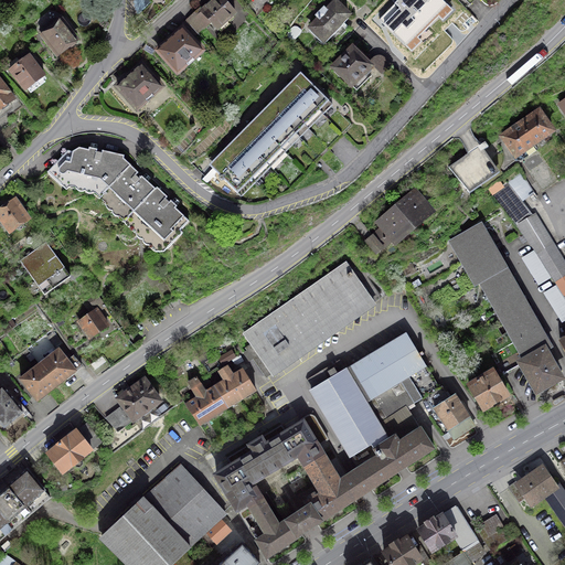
[(224,0),(211,0),(213,1),(202,11),(200,8),(192,16),(203,28),(204,29),(211,22),(217,30),(219,29),(221,32),(230,24),(226,21),(235,13),(224,1),(224,0)]
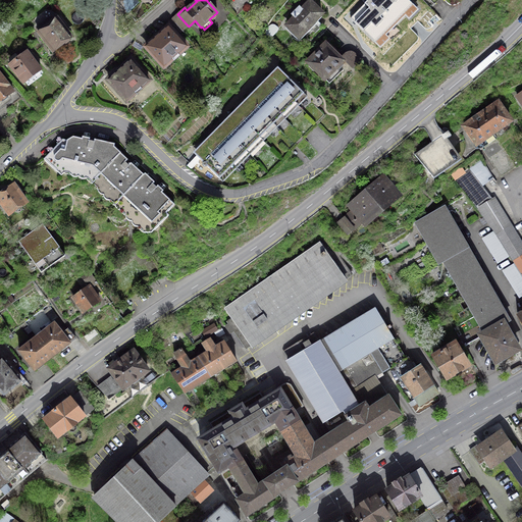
[(297,35),(299,37),(307,30),(312,35),(321,27),(315,20),(322,14),(310,2),(303,10),(299,6),(292,14),(295,17),(288,25),(290,27),(289,28),(297,36),(297,35)]
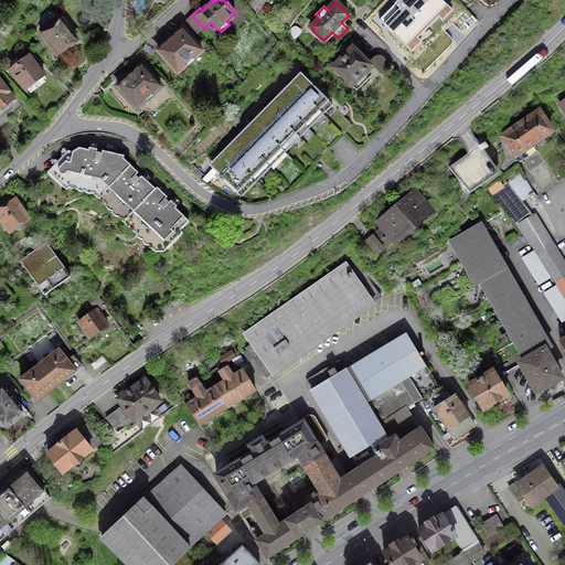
[(192,16),(187,21),(198,33),(203,28),(192,16)]
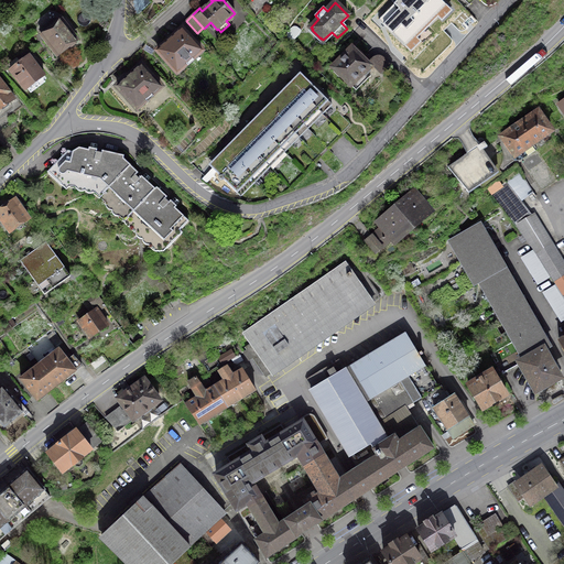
[(75,39),(57,17),(40,30),(44,35),(43,36),(56,54),(68,45),(69,47),(75,43),(74,41),(75,39)]
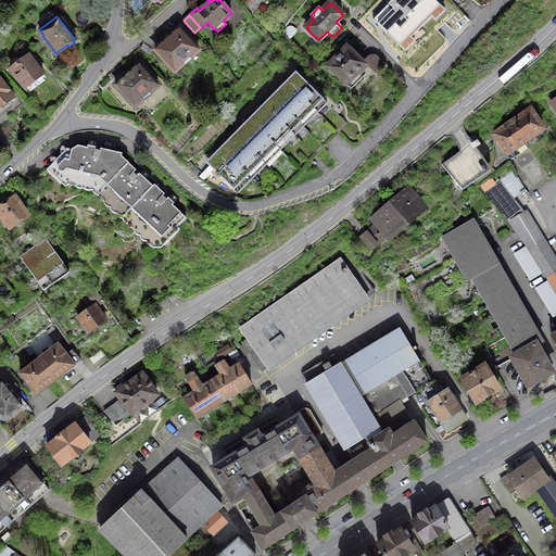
[(194,33),(184,21),(176,26),(178,29),(155,50),(174,72),(199,50),(188,38),(194,33)]
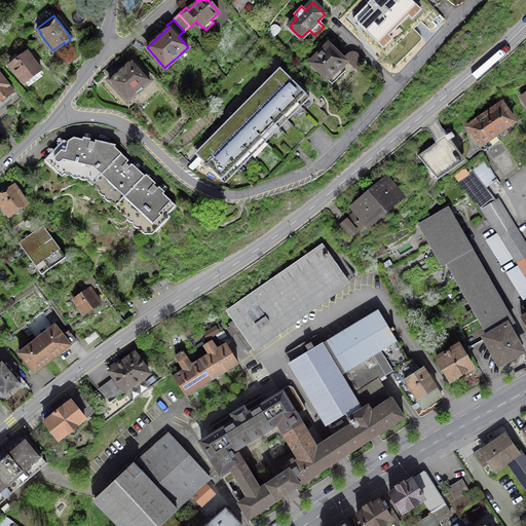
[(268,30),(268,33),(271,37),(279,29),(276,26),(273,25),(268,30)]
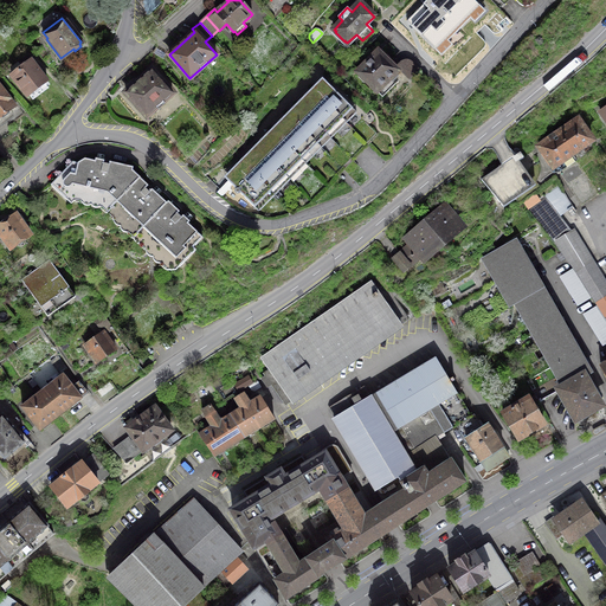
[(397,73),(395,72),(397,71),(378,52),(358,72),(376,91),(388,79),(389,82),(393,82),(398,76),(397,73)]
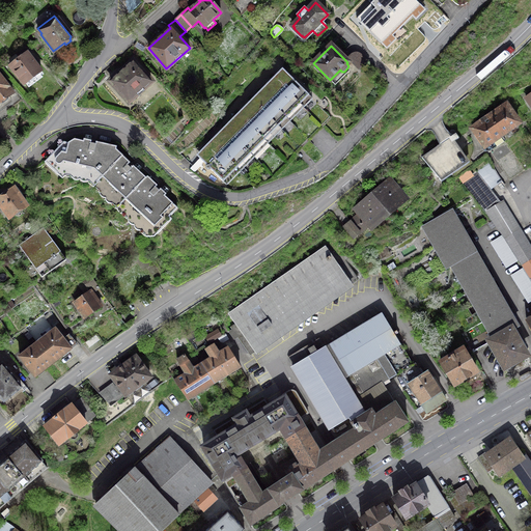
[(42,71),(28,53),(9,67),(23,85),(42,71)]
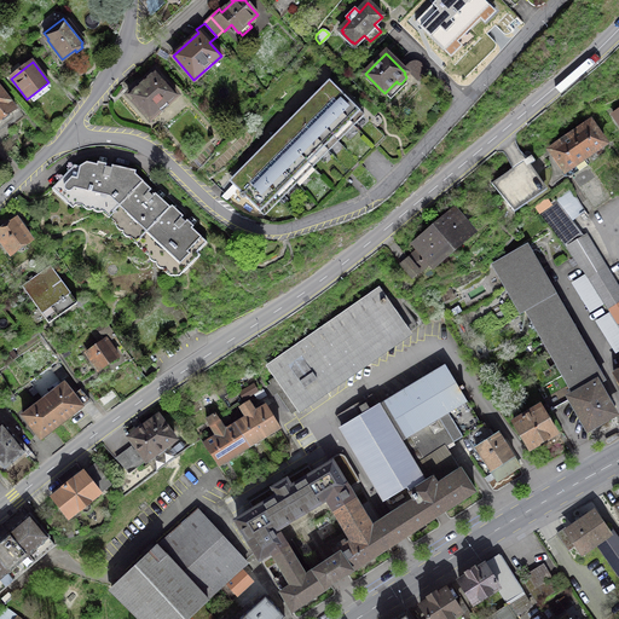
[(418,63),(411,63),(406,68),(418,80),(427,70),(418,63)]
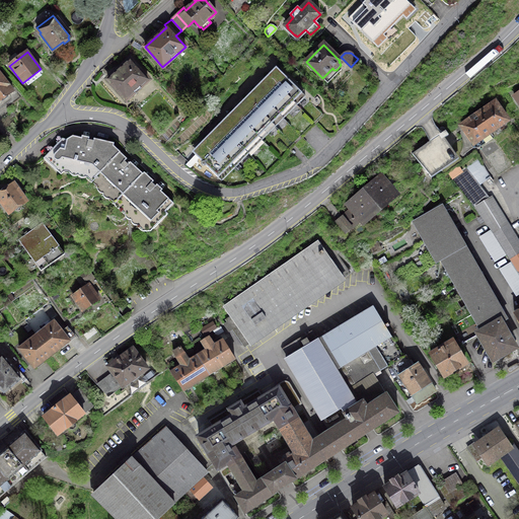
[(148,80),(130,60),(107,79),(126,99),(148,80)]
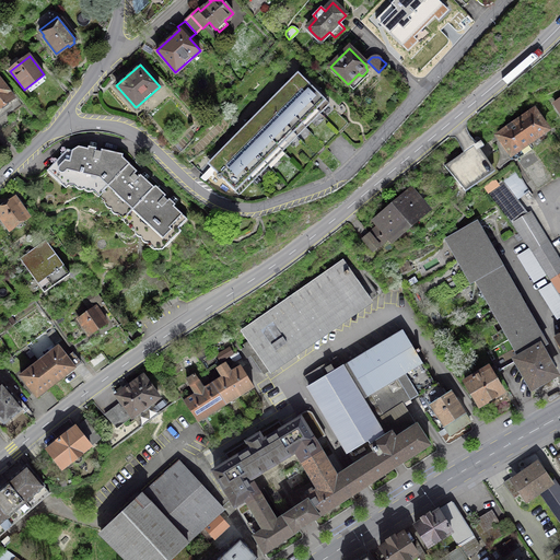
[(326,101),(301,76),(280,96),(282,98),(282,103),(280,105),(277,105),(275,103),(268,108),(269,108),(293,132),(316,109),(319,112),(328,103),(325,101),(326,101)]
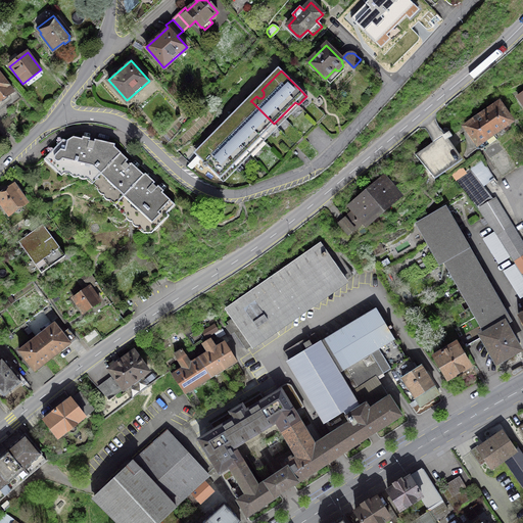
[(13,91),(0,74),(0,109),(11,101),(13,104),(17,101),(20,99),(14,90),(13,91)]
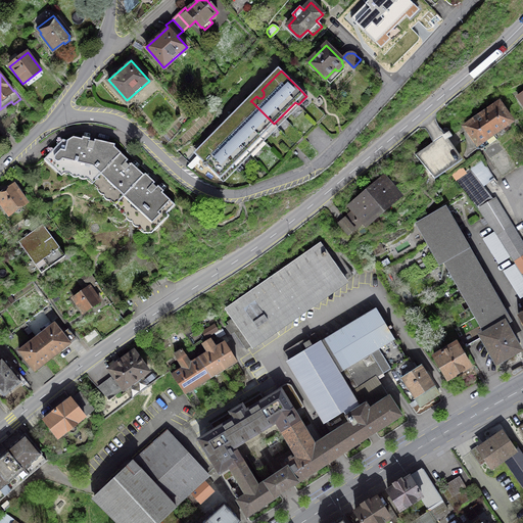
[(274,124),(251,101),(240,112),(242,114),(242,117),(240,120),(237,120),(235,117),(225,128),(247,150),(274,124)]
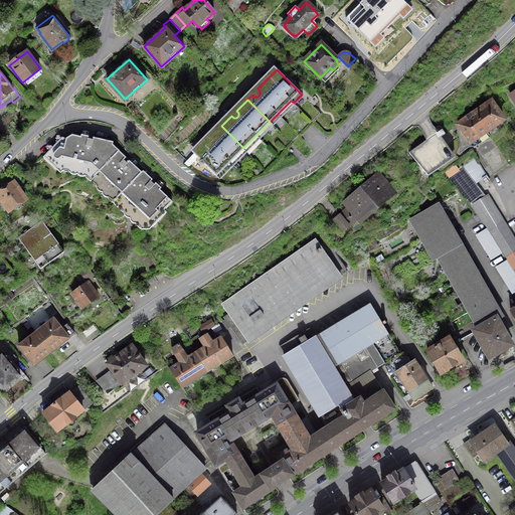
[(475,114),(490,136),(503,127),(500,122),(503,120),(491,103),(475,114)]
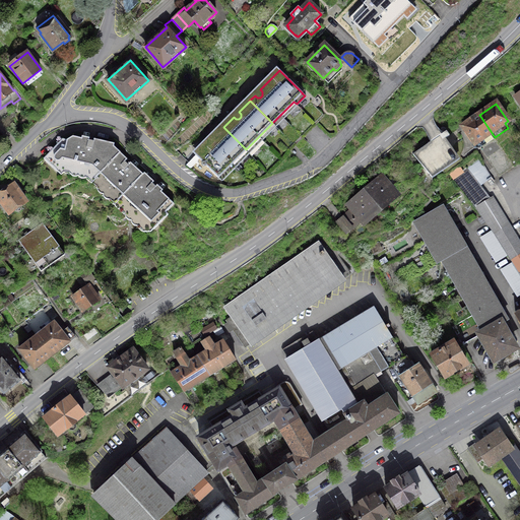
[(495,137),(479,115),(464,125),(461,121),(454,126),(458,132),(463,128),(474,143),(480,147),(495,137)]
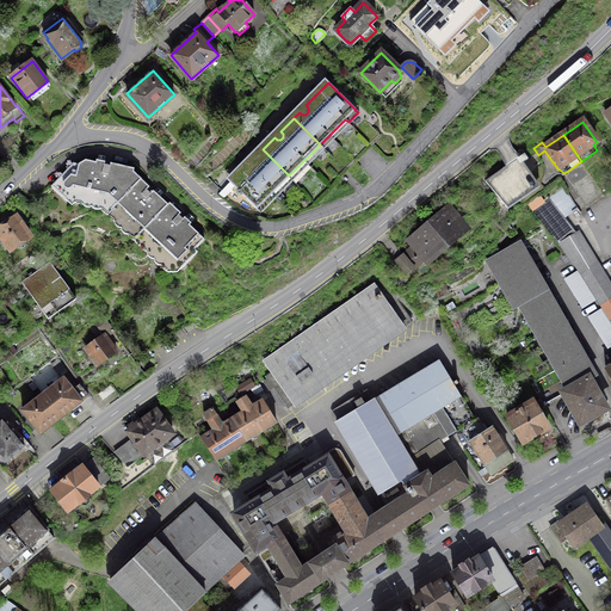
[(289,176),(263,149),(250,162),(251,165),(251,168),(248,171),(245,171),(242,170),(230,181),(260,211),(270,202),(266,199),(271,195),(270,195),(279,185),(282,189),(291,179),(289,176)]
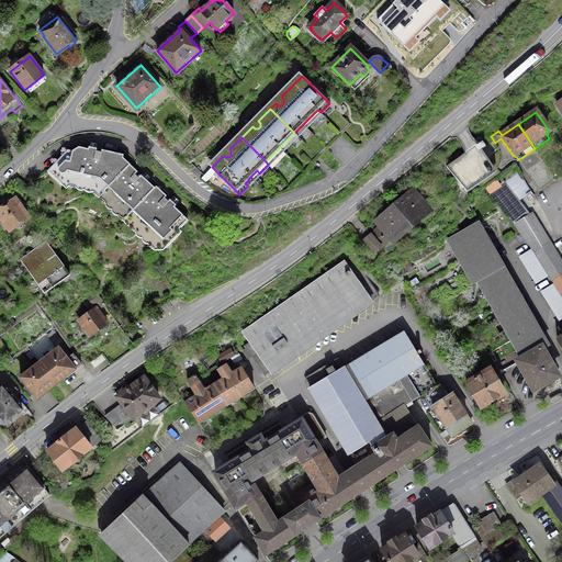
[(482,142),(446,167),(467,192),(497,172),(481,149),(485,146),(482,142)]
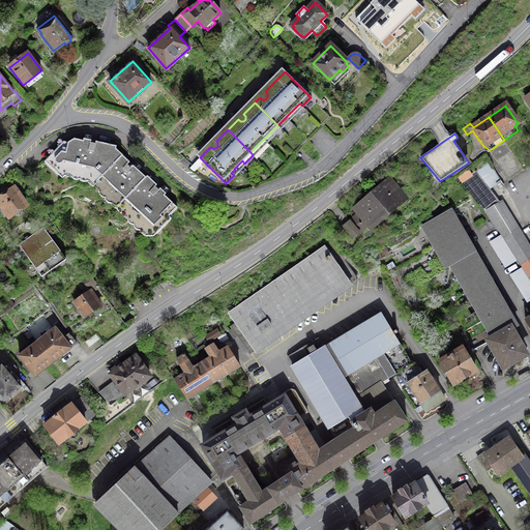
[(97,182),(122,156),(115,149),(116,146),(95,142),(95,144),(90,143),(91,136),(85,135),(83,141),(74,139),(68,143),(63,142),(45,162),(58,174),(62,169),(91,175),(97,182)]
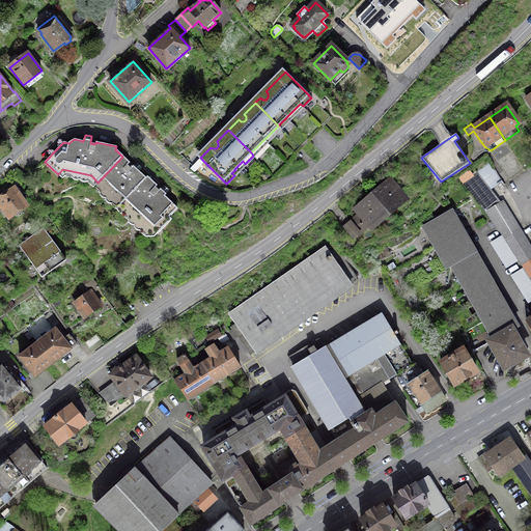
[(530,161),(523,149),(514,155),(525,169),(530,165),(530,161)]
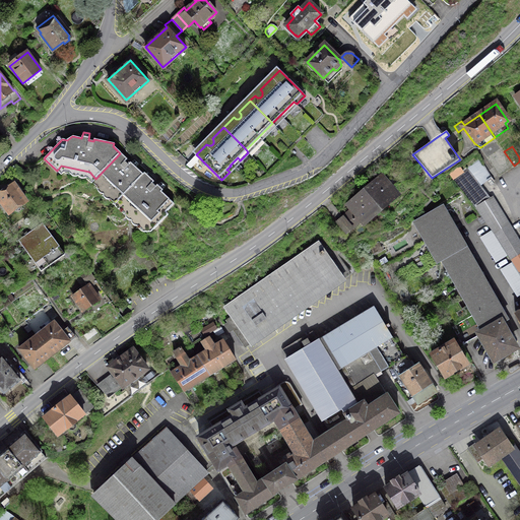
[(514,166),(504,151),(497,156),(507,171),(514,166)]
